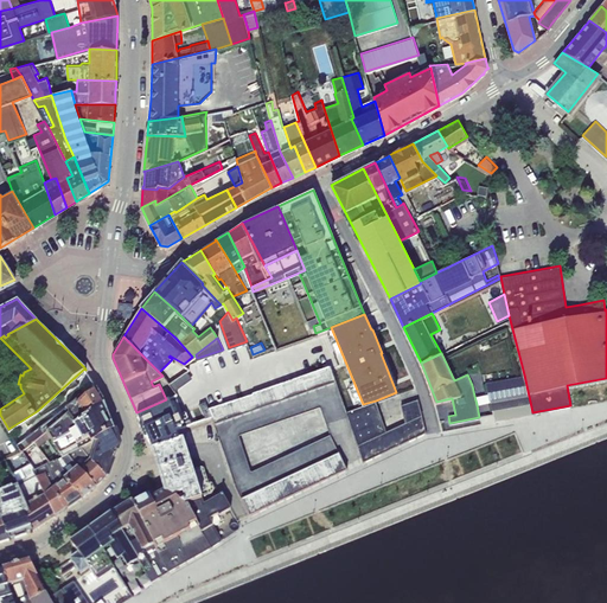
[(212,415),(236,485),(249,514),(347,468),(331,432),(253,469),(250,469),(238,435),(240,432),(319,405),(320,405),(325,418),(346,410),(330,365),(253,392),(244,395),(210,406),(213,415),(212,415)]
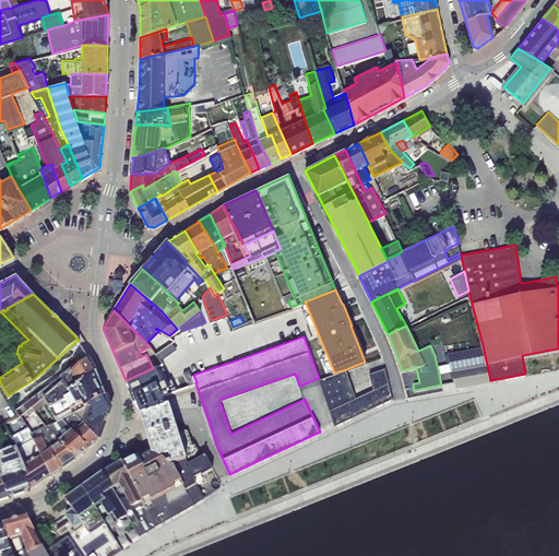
[(173,341),(155,353),(161,359),(177,347),(173,341)]
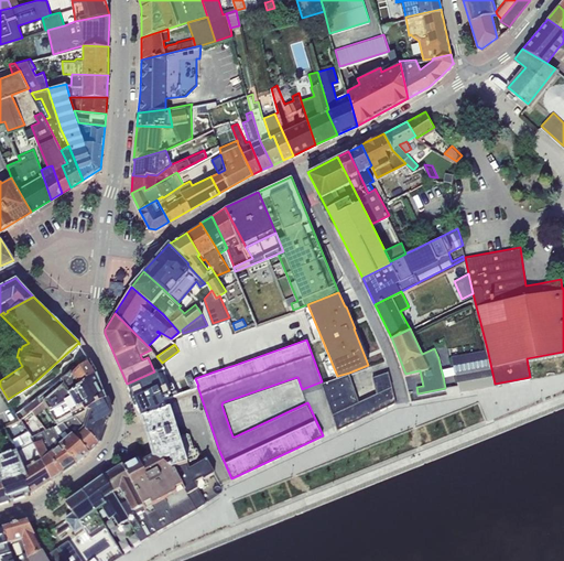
[(495,384),(487,348),(451,354),(454,365),(456,374),(459,390),(495,384)]
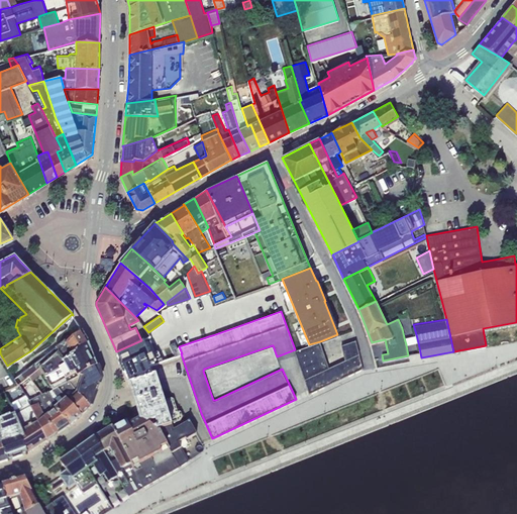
[(89,340),(82,329),(67,340),(65,338),(15,376),(18,383),(29,375),(39,365),(43,371),(89,340)]
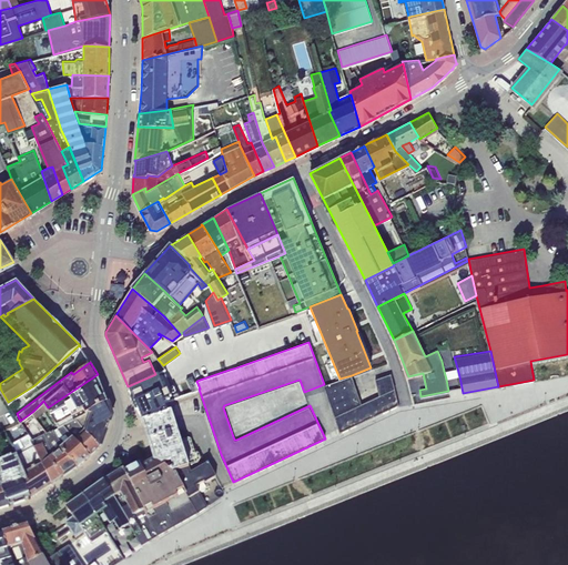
[(128,386),(142,419),(169,410),(164,402),(180,395),(175,383),(172,384),(165,367),(154,372),(155,374),(128,386)]
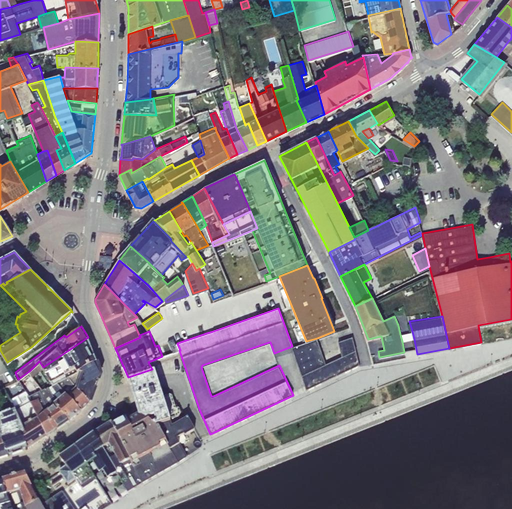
[(412,331),(400,334),(402,341),(414,339),(412,331)]
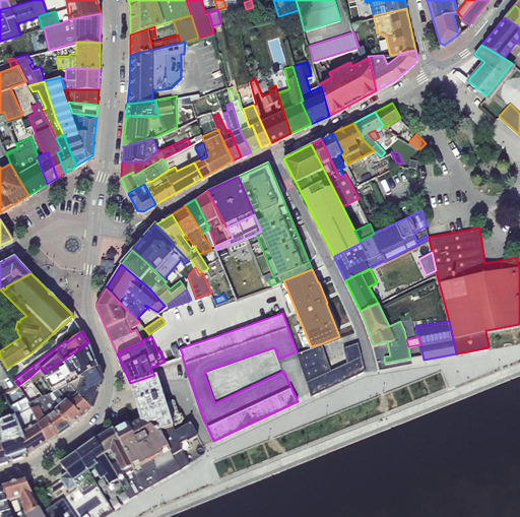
[(347,362),(362,354),(359,341),(343,346),(347,362)]
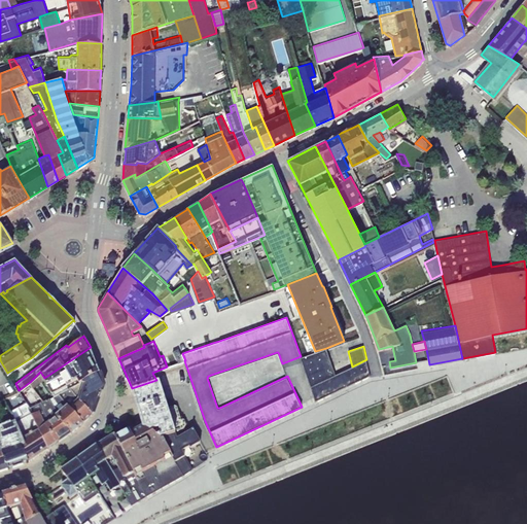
[(100,371),(91,347),(44,378),(54,394),(59,392),(70,386),(100,371)]
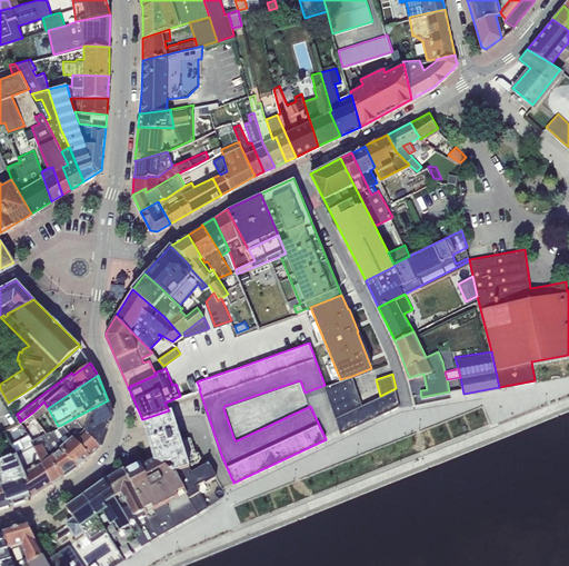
[(192,375),(187,377),(193,391),(199,389),(200,389),(197,381),(196,383),(192,375)]
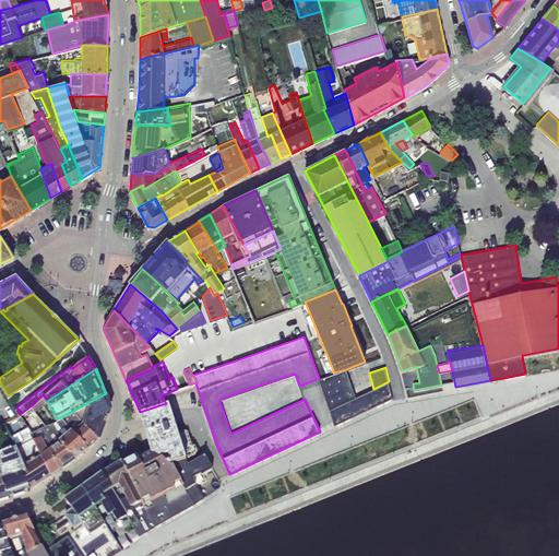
[(319,378),(329,410),(356,398),(346,369),(334,373),(319,378)]
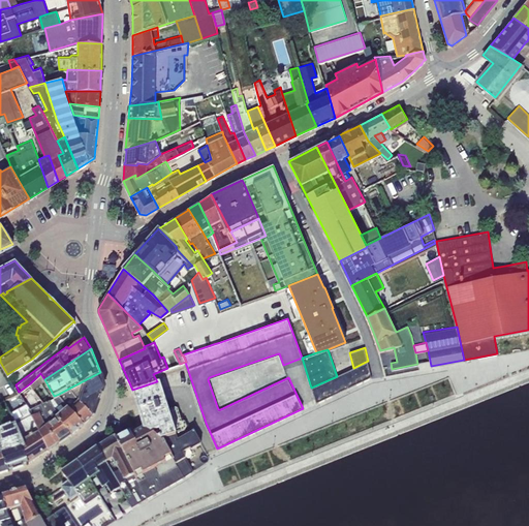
[(311,388),(302,358),(283,365),(288,377),(303,408),(316,402),(311,388)]
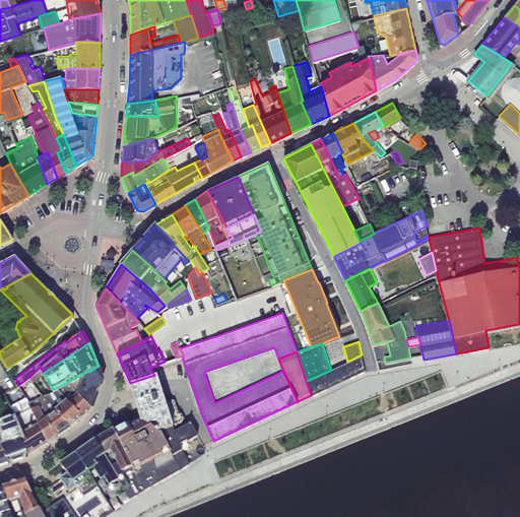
[(331,370),(306,381),(311,395),(366,370),(362,354),(347,362),(331,370)]
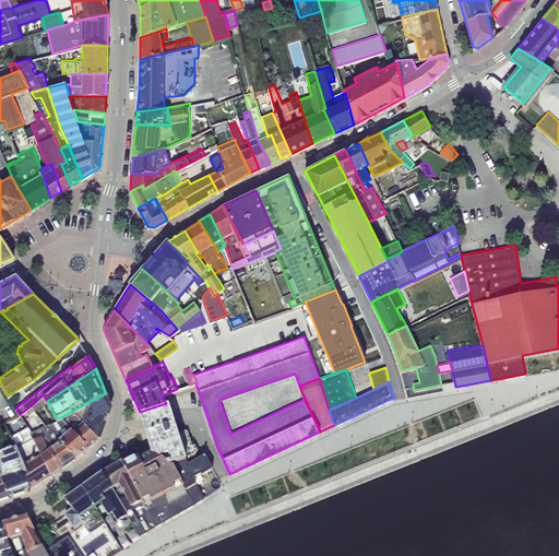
[(109,406),(106,393),(74,410),(98,437),(100,432),(99,432),(103,423),(104,424),(105,421),(105,420),(107,413),(107,414),(108,411),(107,411),(108,409),(109,409),(109,406)]
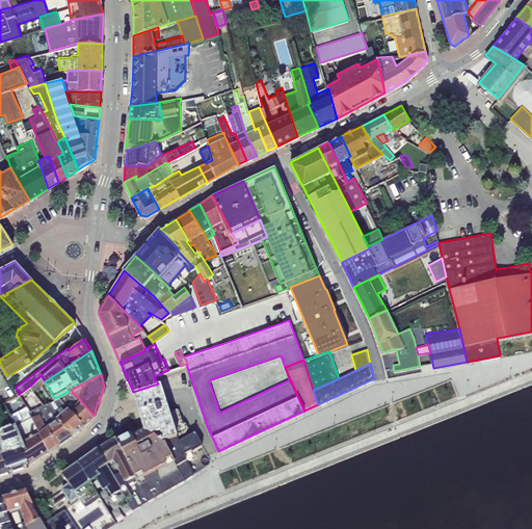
[(45,381),(41,375),(30,386),(33,390),(45,381)]
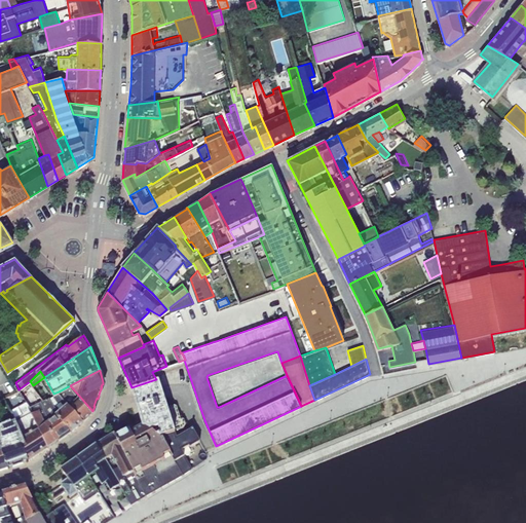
[(160,435),(161,435),(175,431),(174,428),(166,404),(164,396),(162,389),(158,378),(156,379),(132,387),(135,397),(138,404),(143,422),(149,427),(158,425),(160,435)]
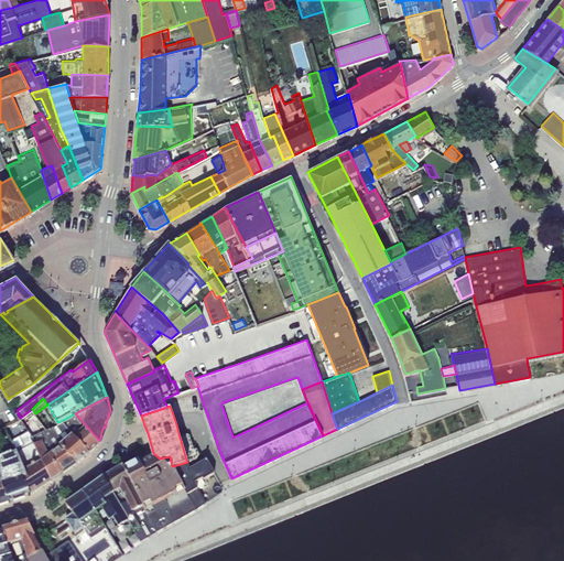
[(99,441),(75,413),(63,420),(72,431),(89,451),(99,441)]
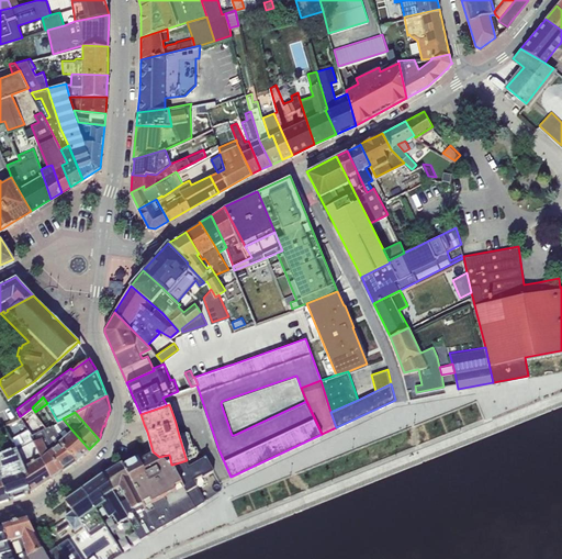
[(71,429),(63,418),(57,421),(53,423),(62,438),(59,440),(76,460),(89,449),(71,429)]
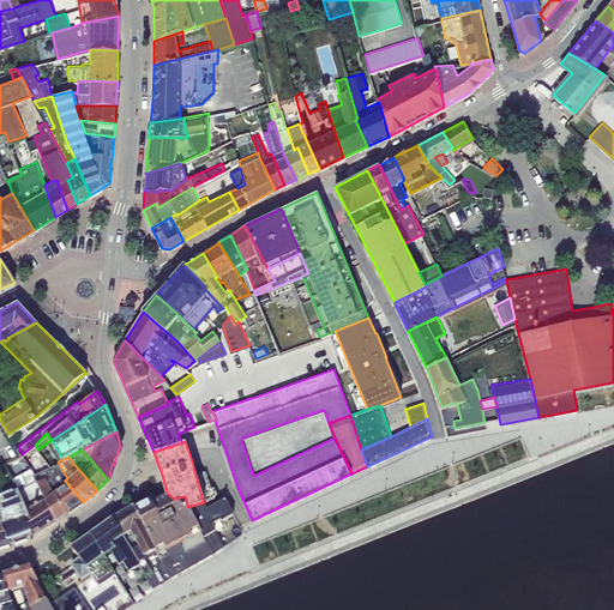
[(67,478),(58,461),(48,466),(56,488),(54,490),(68,512),(83,502),(65,481),(67,478)]
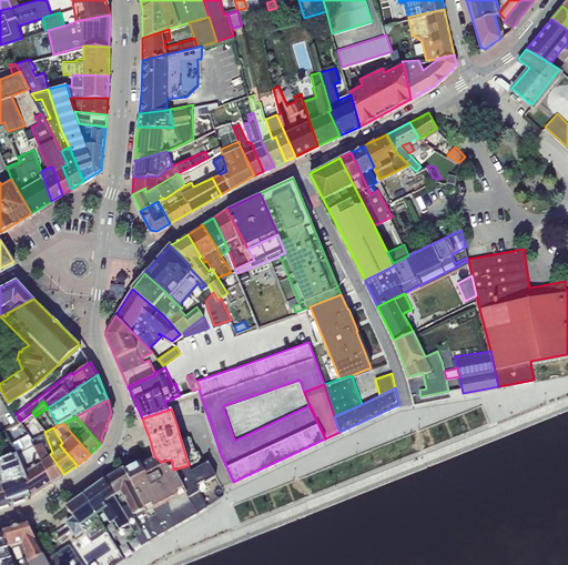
[(31,439),(32,437),(29,432),(12,441),(29,480),(24,482),(31,495),(52,481),(31,439)]
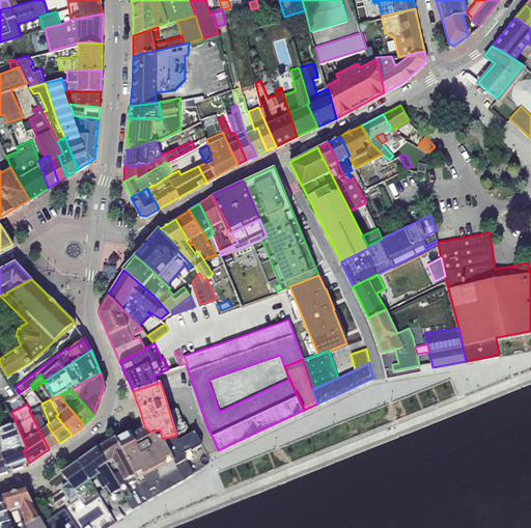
[(49,422),(42,404),(30,409),(29,410),(49,449),(59,443),(47,424),(49,422)]
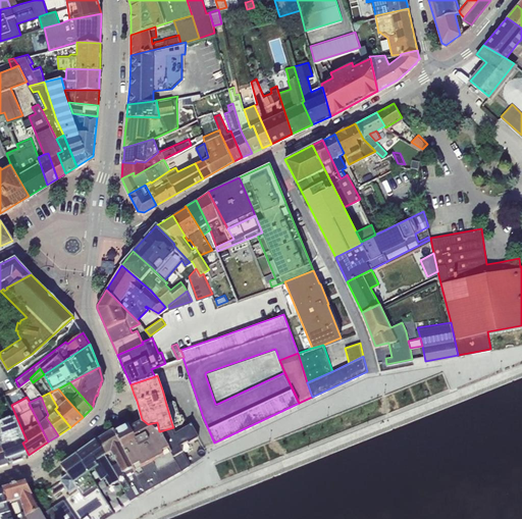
[(165,401),(172,425),(183,422),(185,419),(183,414),(178,411),(175,401),(172,399),(165,401)]
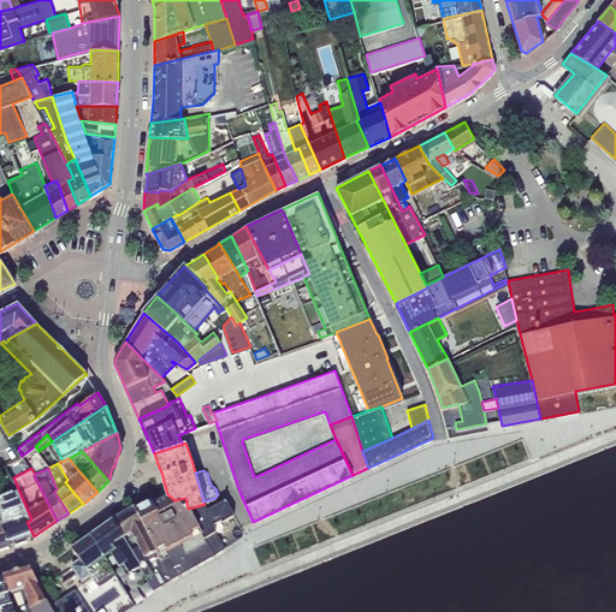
[(31,520),(13,477),(0,485),(0,515),(3,520),(0,520),(0,521),(10,545),(30,536),(31,538),(34,536),(27,522),(31,520)]
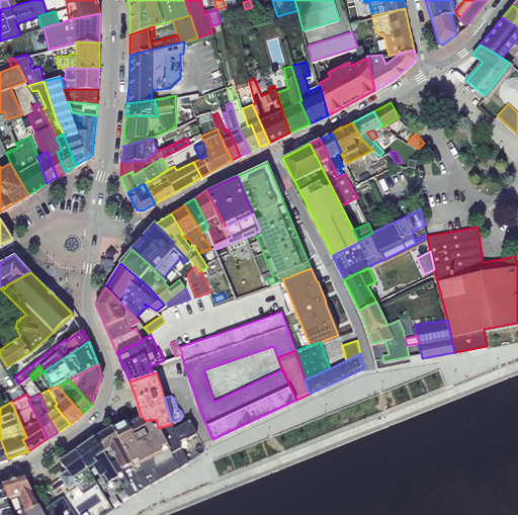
[(130,425),(127,420),(114,427),(112,424),(111,425),(144,487),(180,466),(159,428),(158,428),(156,419),(147,421),(141,416),(130,425)]
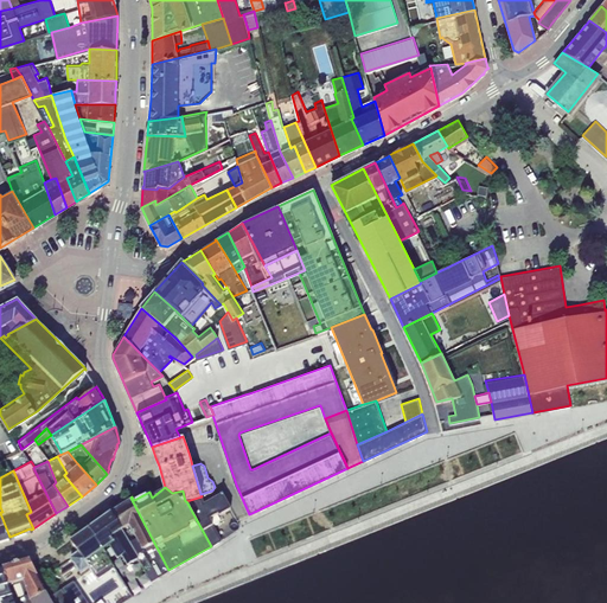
[(211,546),(222,538),(210,517),(218,512),(219,513),(230,507),(222,491),(203,501),(202,496),(186,501),(211,546)]
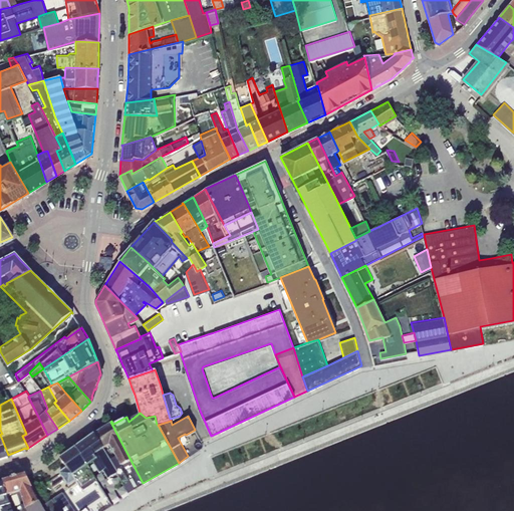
[(143,483),(110,422),(94,433),(118,471),(116,472),(129,491),(143,483)]
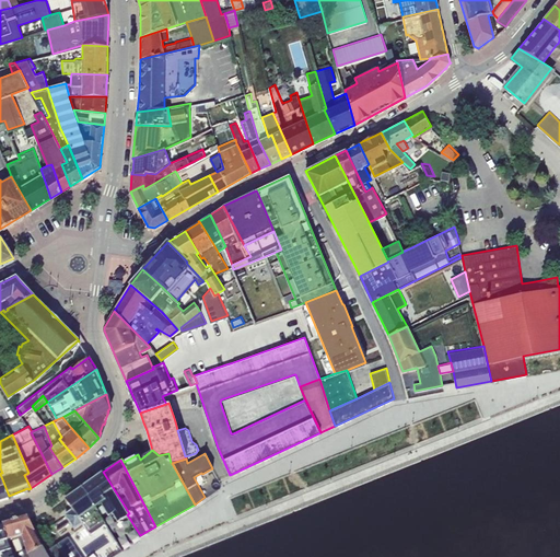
[(129,513),(103,472),(82,486),(95,506),(101,502),(107,513),(112,511),(117,520),(127,514),(129,513)]
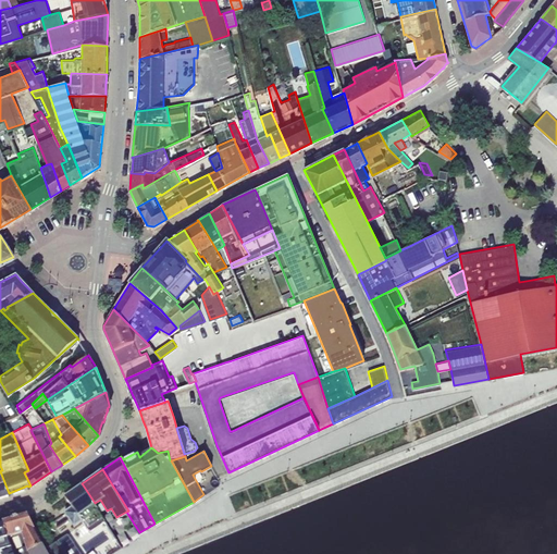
[(95,503),(82,483),(65,495),(72,506),(65,511),(75,525),(83,519),(90,530),(104,519),(102,516),(103,515),(95,503)]
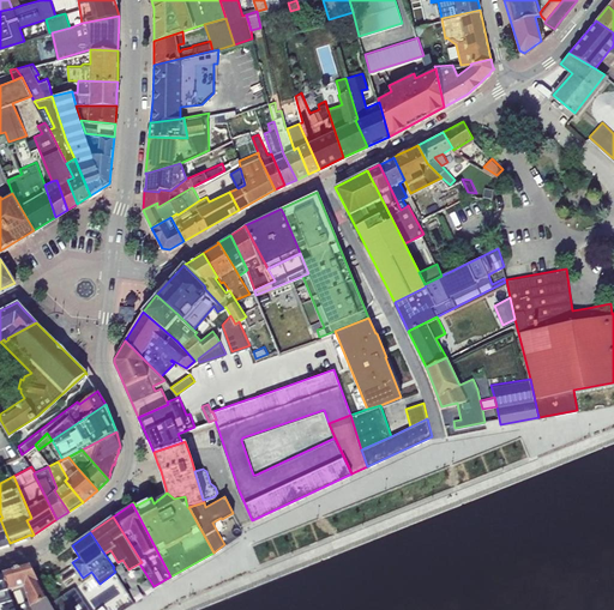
[(29,565),(2,572),(8,590),(13,601),(17,609),(55,609),(52,602),(30,565),(29,565)]
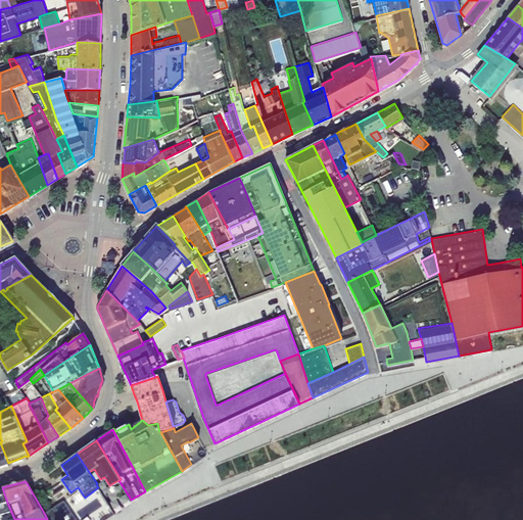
[(2,487),(0,487),(0,519),(14,519),(11,512),(7,503),(2,487)]
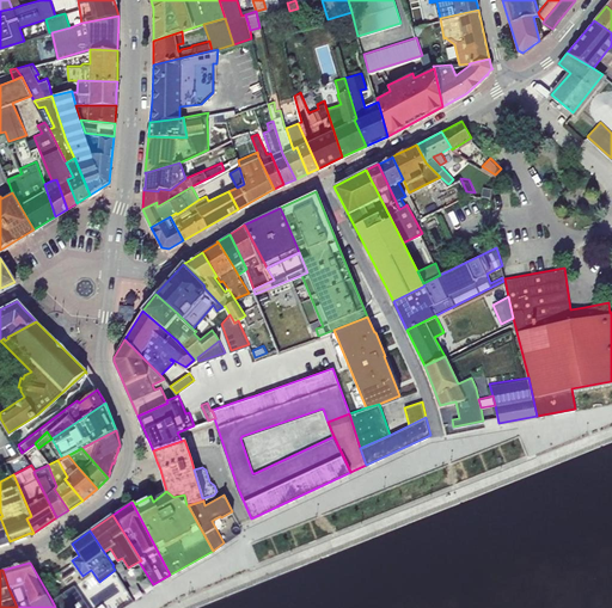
[(90,607),(74,584),(51,600),(55,607),(90,607)]
